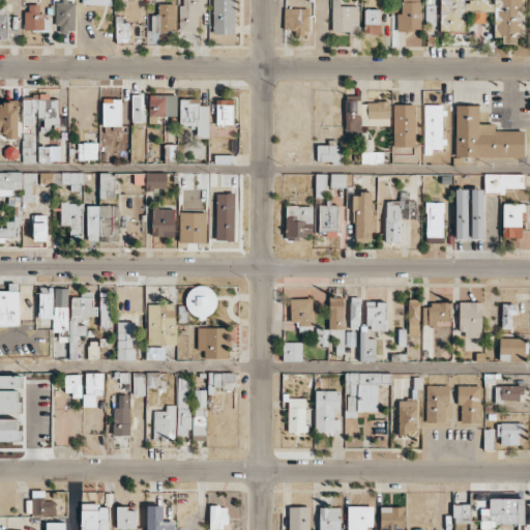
[(198,15),(204,15),(204,0),(182,0),(183,4),(179,4),(179,31),(198,32),(198,15)]
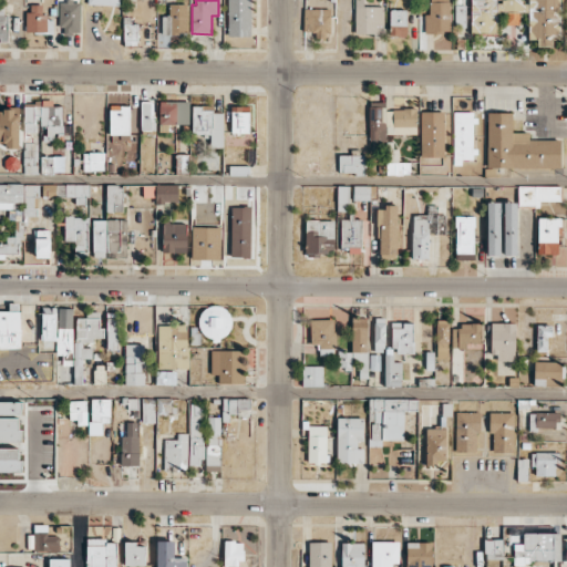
[(227,0),(228,37),(253,35),(251,0),(227,0)]
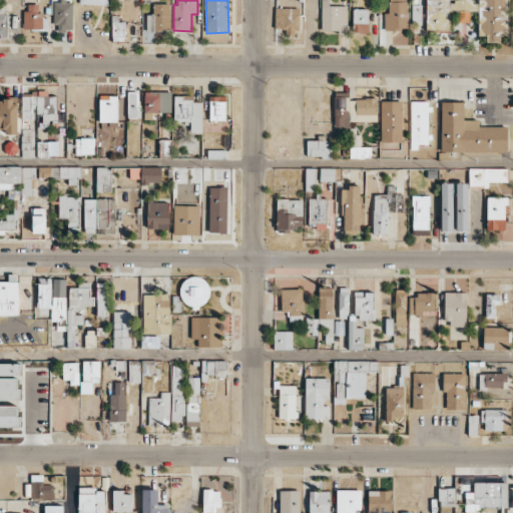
[(406,0),(389,0),(390,13),(384,13),(385,30),(407,29),(406,0)]
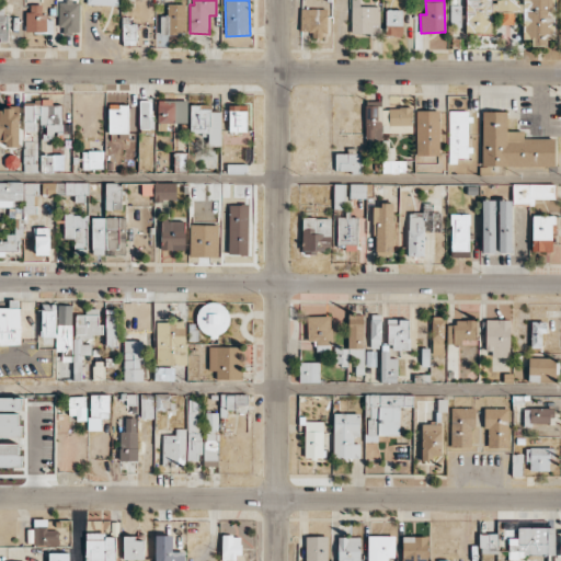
[(554,0),(466,0),(466,33),(491,33),(491,14),(501,14),(501,22),(513,23),(513,11),(523,11),(523,39),(531,39),(531,46),(547,46),(547,38),(554,38),(554,0)]
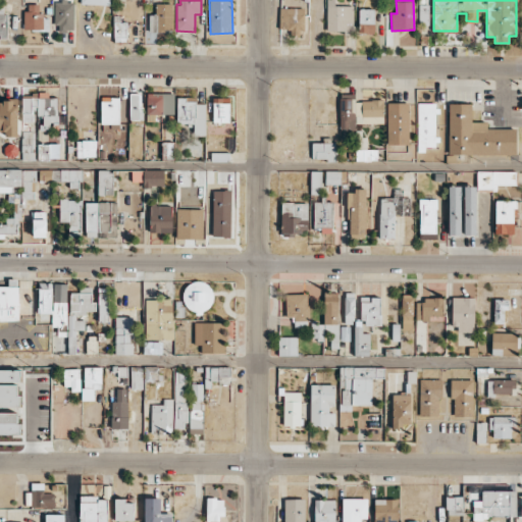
[(72,32),(73,1),(56,1),(55,31),(72,32)]
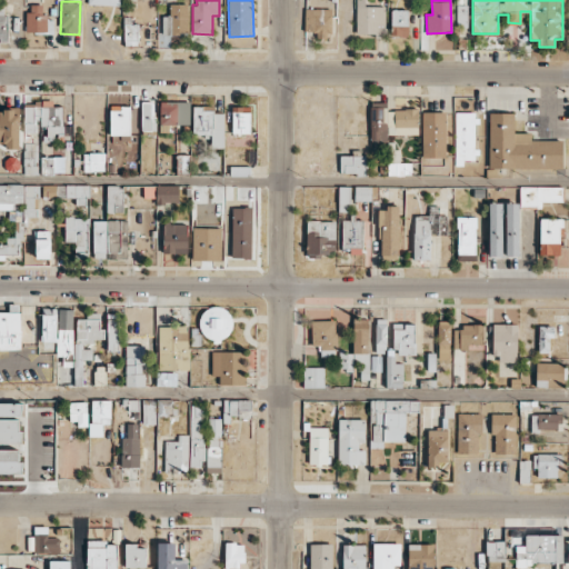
[(189,5),(170,3),(170,16),(162,16),(162,35),(188,35),(189,5)]
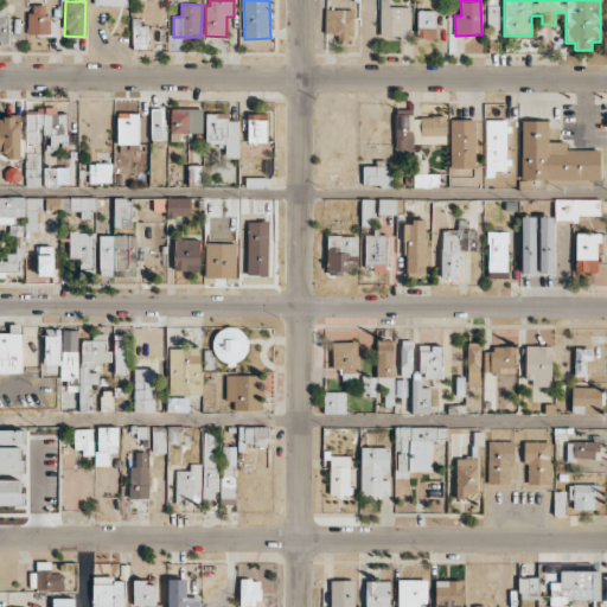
[(30,36),(57,34),(57,21),(48,21),(46,5),(29,5),(30,36)]
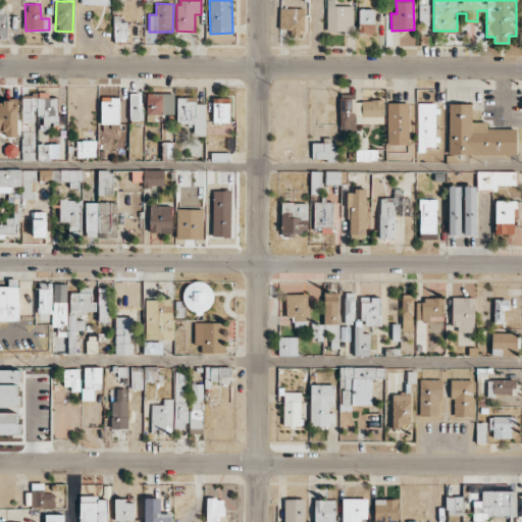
[(353,6),(327,5),(326,32),(353,33),(353,6)]
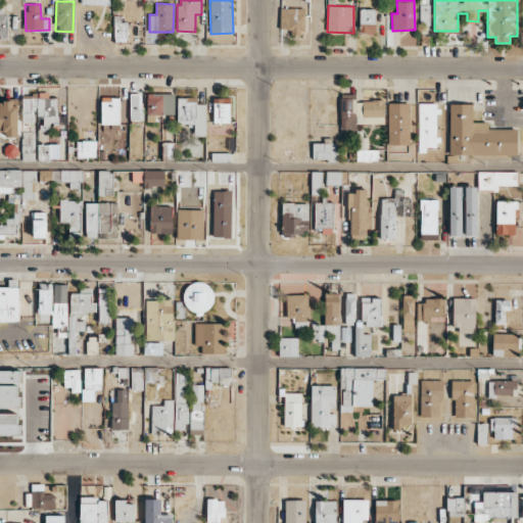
[(420,25),(429,26),(429,5),(420,5),(420,25)]
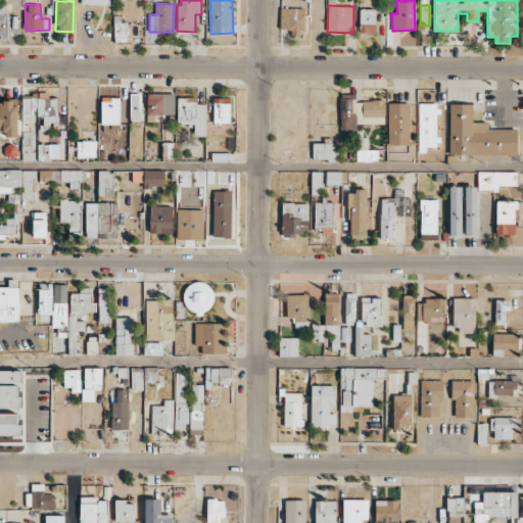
[(304,8),(280,8),(280,29),(291,29),(291,35),(304,35),(304,8)]
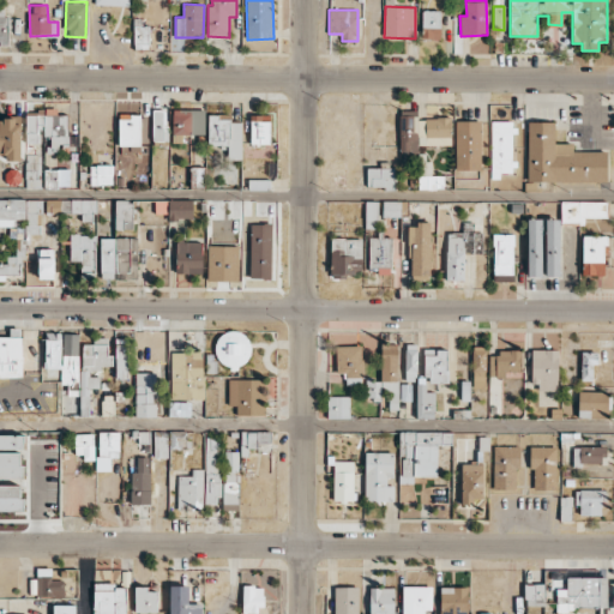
[(440,38),(441,11),(422,10),(421,38),(440,38)]
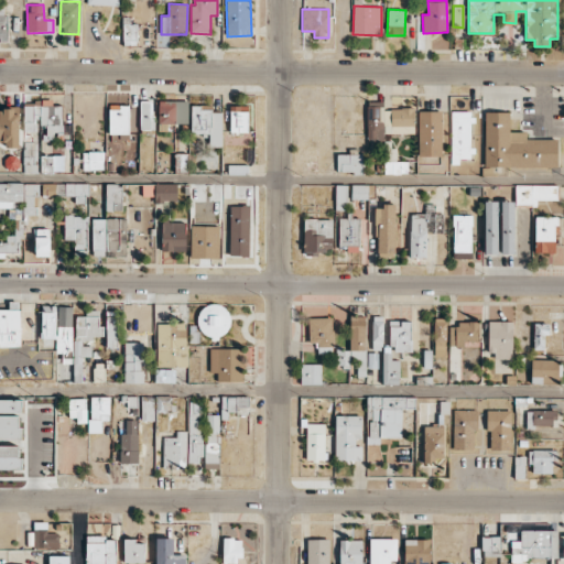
[(122,23),(123,45),(138,44),(137,23),(122,23)]
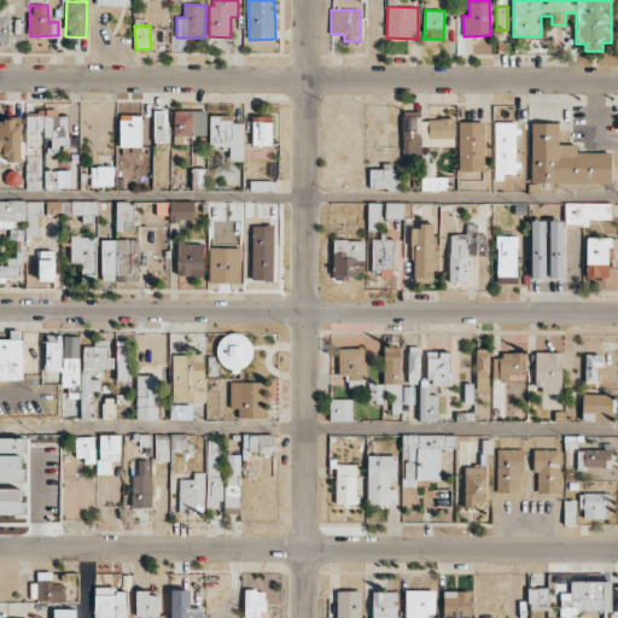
[(25,116),(27,141),(51,141),(51,151),(60,151),(60,145),(68,145),(68,116),(58,116),(58,109),(38,109),(38,116),(25,116)]
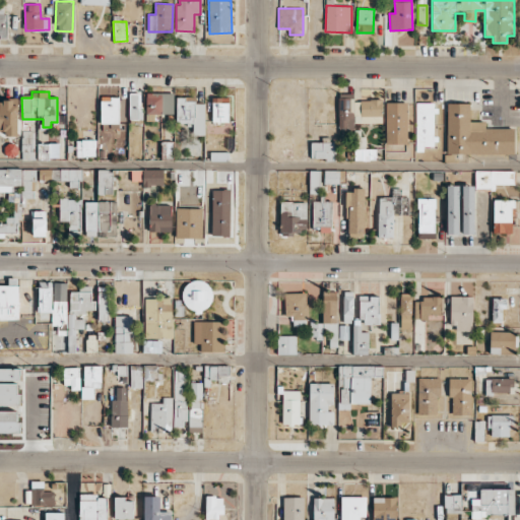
[(141,92),(129,93),(130,120),(142,119),(141,92)]
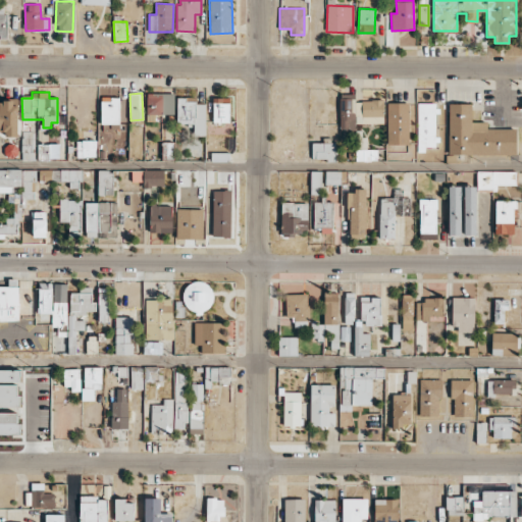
[(174,93),(147,93),(147,114),(174,114),(174,93)]
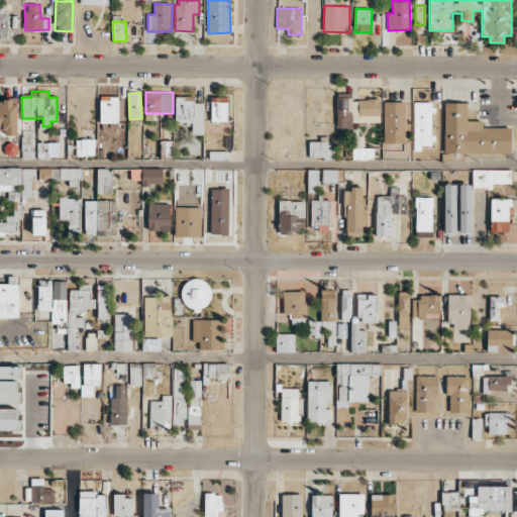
[(351,93),(336,93),(337,146),(352,146),(351,93)]
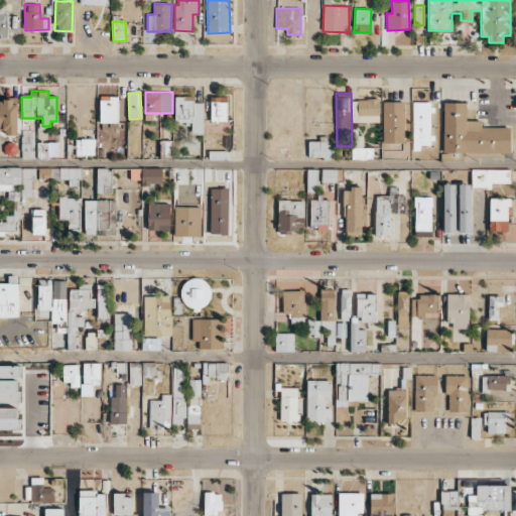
[(118,122),(118,96),(100,96),(100,122),(118,122)]
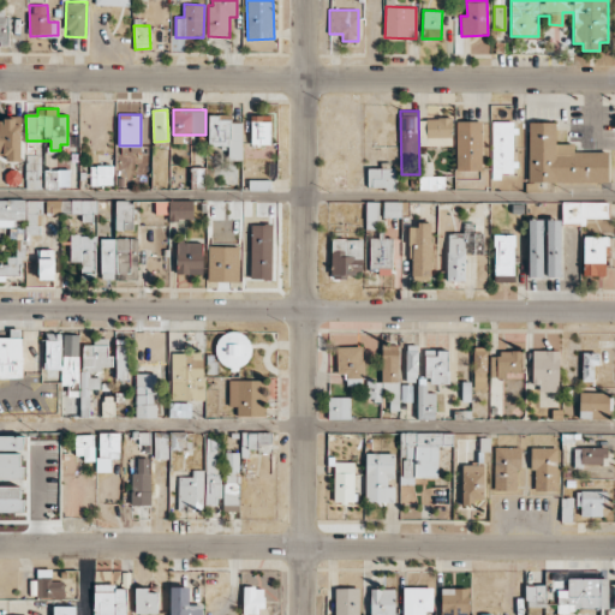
[(242,120),(220,120),(220,115),(209,115),(209,147),(230,147),(230,160),(243,160),(242,120)]
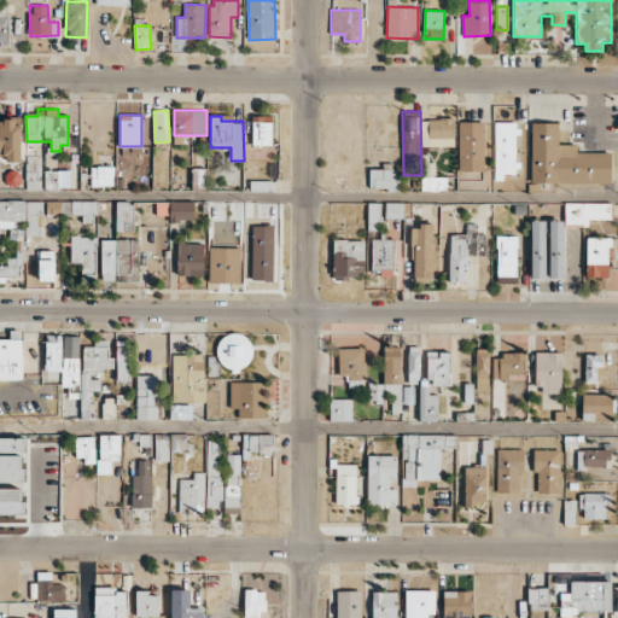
[(273,145),(272,116),(251,116),(252,145),(273,145)]
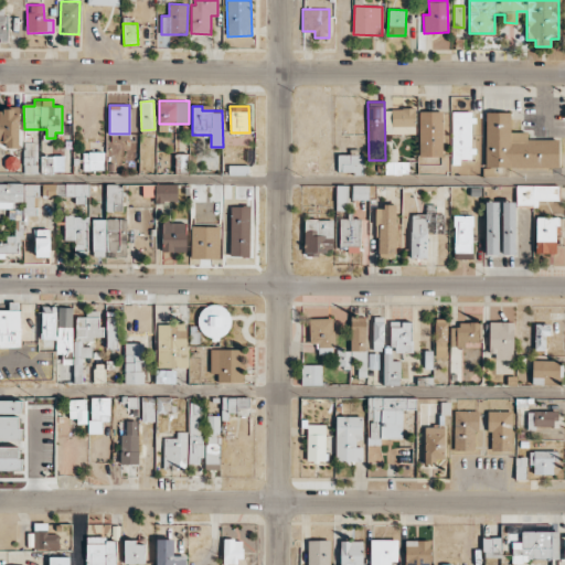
[(415,108),(392,108),(392,134),(415,134),(415,108)]
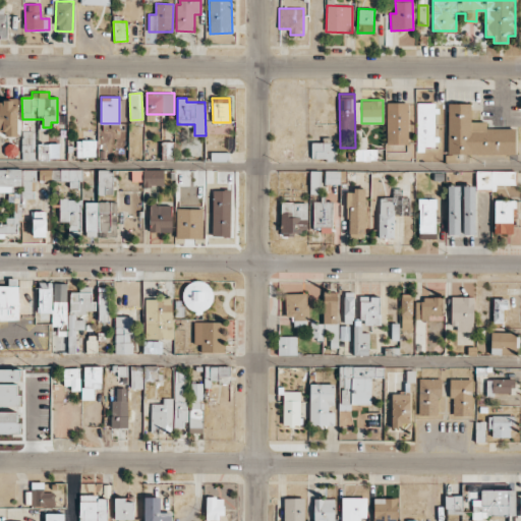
[(17,136),(17,102),(0,101),(0,131),(5,131),(5,135),(17,136)]
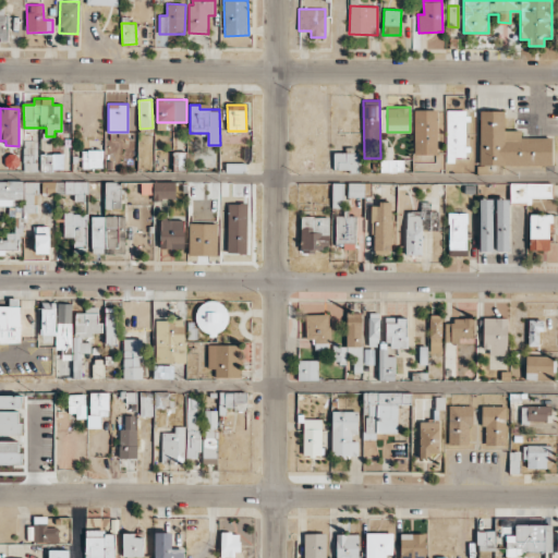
[(414,155),(437,155),(437,110),(414,110),(414,155)]
